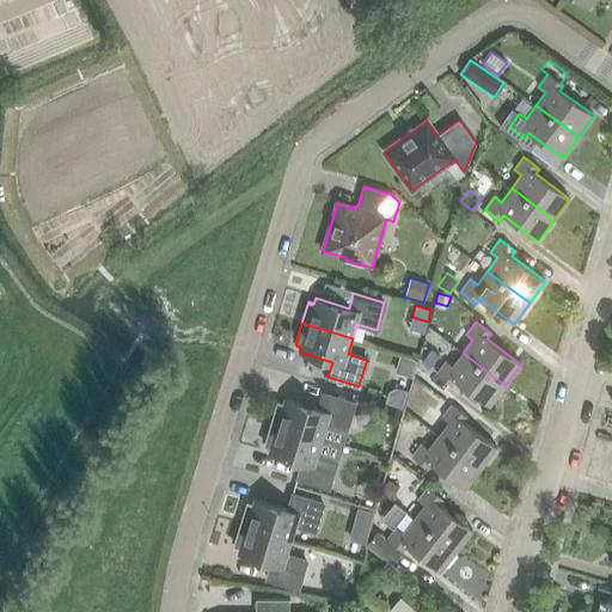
[(421,362),(429,368),(439,355),(430,349),(421,362)]
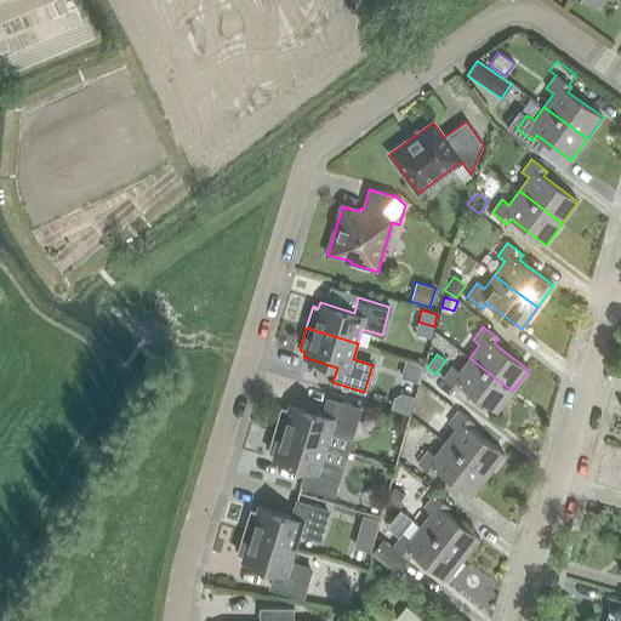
[(496,412),(512,391),(469,358),(460,371),(453,366),(443,380),(457,392),(462,386),(496,412)]
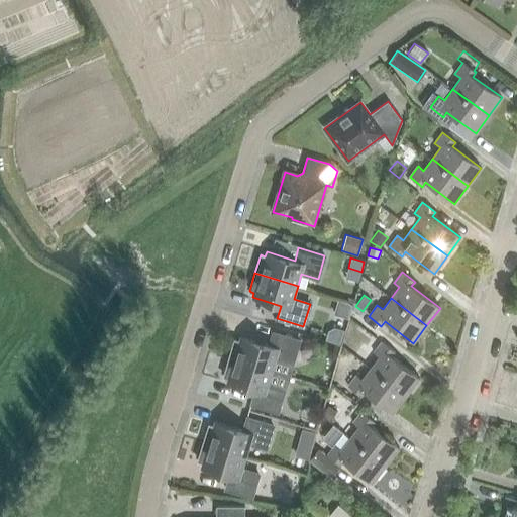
[(347,319),(351,305),(338,301),(334,315),(347,319)]
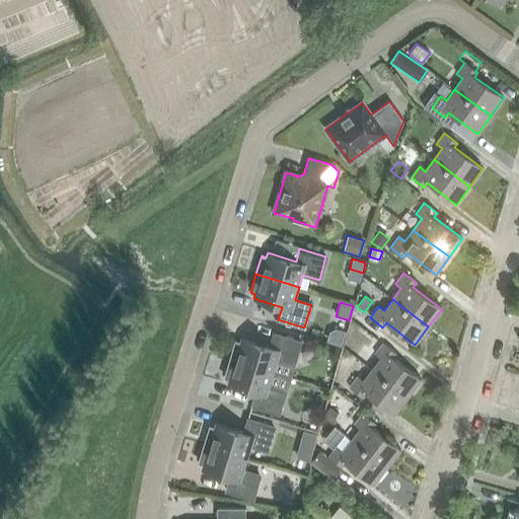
[(341,346),(345,331),(337,329),(329,331),(326,342),(341,346)]
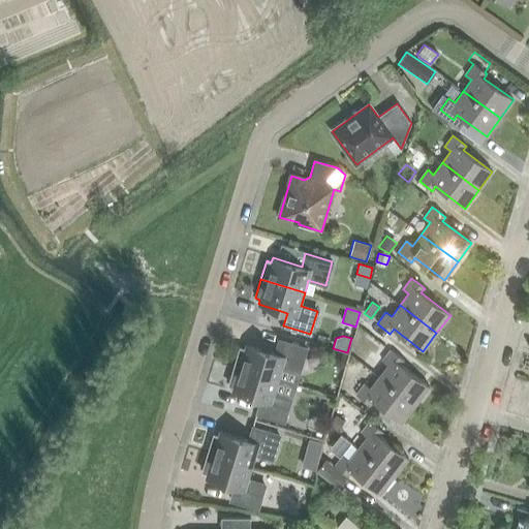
[(282,367),(299,372),(306,349),(279,341),(275,353),(246,345),(245,349),(240,348),(235,367),(278,380),(282,367)]
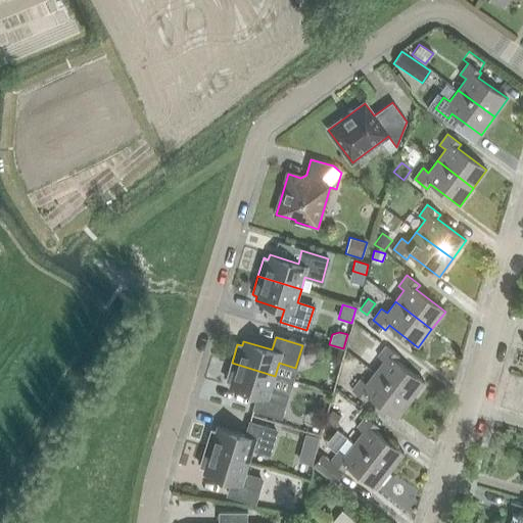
[(411,400),(424,382),(395,361),(399,355),(386,346),(378,357),(383,362),(375,373),(411,400)]
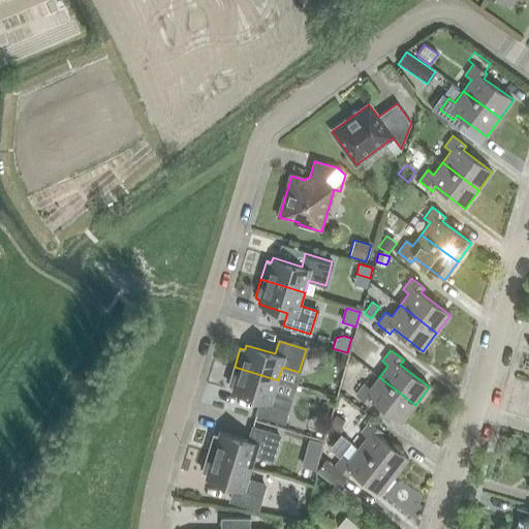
[(274,393),(278,380),(235,367),(228,385),(234,386),(231,392),(260,400),(257,413),(284,421),(290,398),(274,393)]
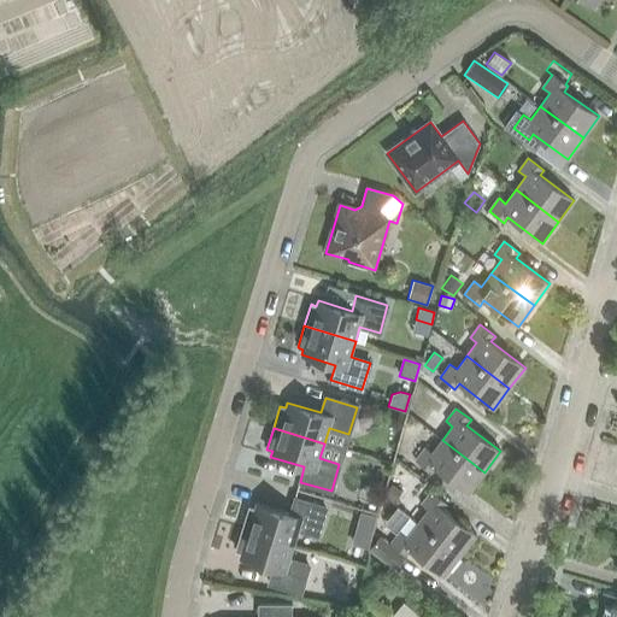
[(468,493),(485,472),(442,440),(432,453),(425,447),(415,460),(430,472),(434,468),(468,493)]
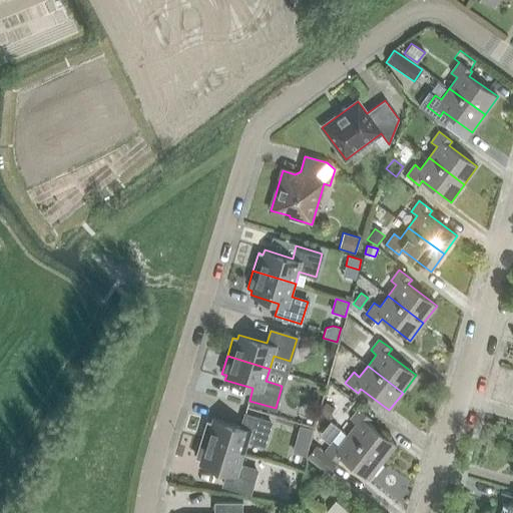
[(327,418),(334,409),(325,403),(319,412),(327,418)]
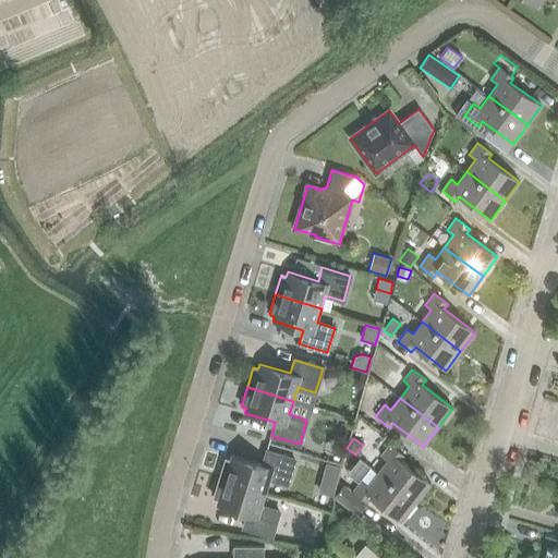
[(417,500),(431,484),(400,460),(403,456),(390,445),(380,457),(387,461),(379,471),(417,500)]
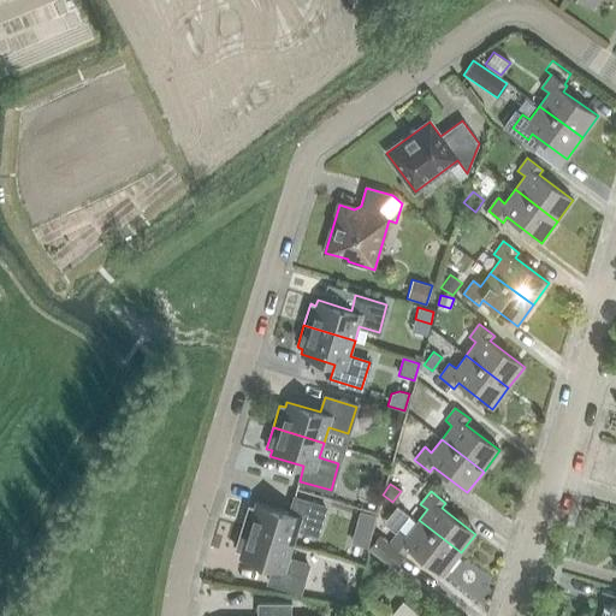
[(317,534),(325,508),(294,498),(289,513),(255,503),(254,508),(248,507),(242,528),(292,544),(297,528),(317,534)]
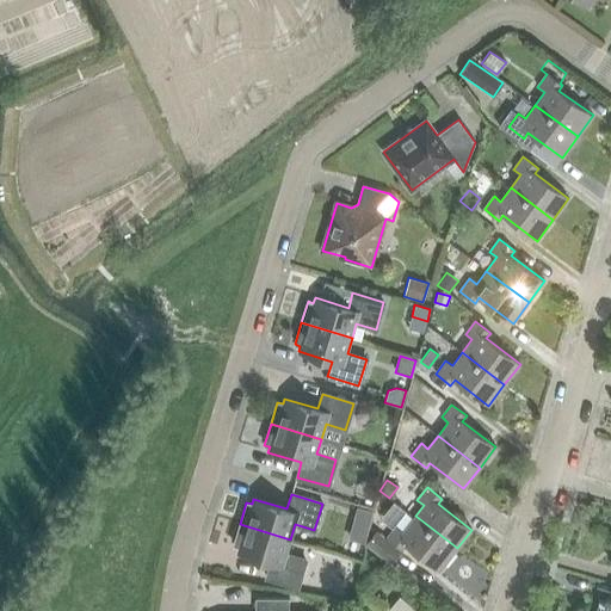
[(352,523),(369,528),(374,511),(357,506),(352,523)]
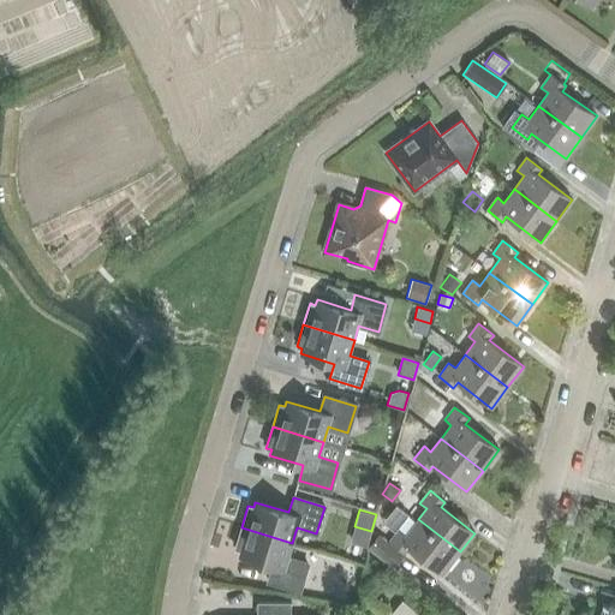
[(441,575),(460,551),(418,519),(406,535),(399,530),(389,542),(378,535),(366,549),(393,569),(408,549),(441,575)]
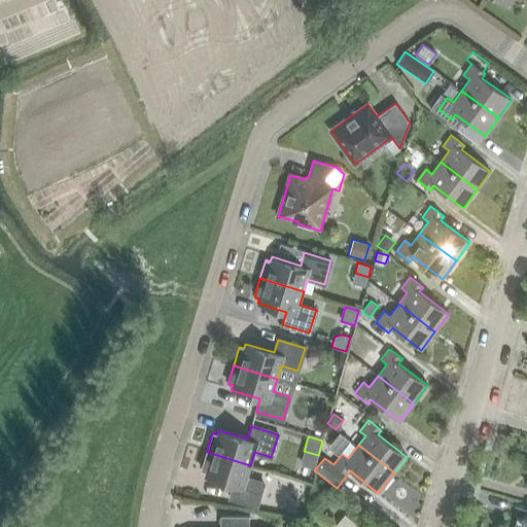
[(246,478),(250,465),(207,452),(201,470),(206,471),(205,477),(234,485),(230,498),(256,506),(264,483),(246,478)]
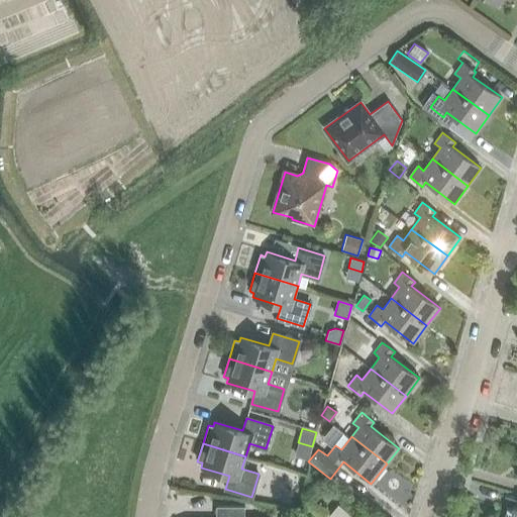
[(309,497),(314,502),(323,492),(317,487),(309,497)]
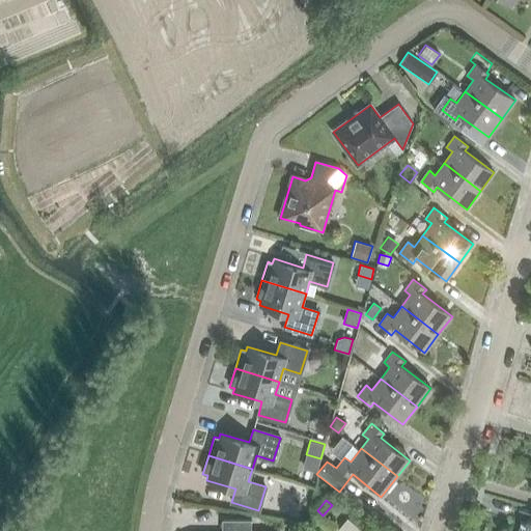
[(362,530),(347,519),(337,530),(338,530),(362,530)]
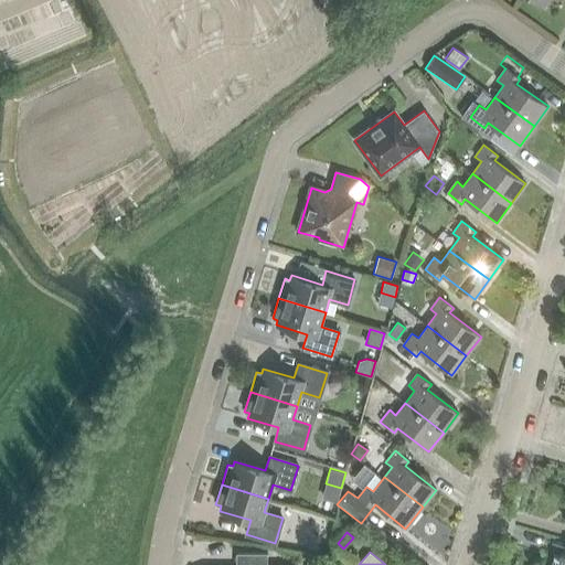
[(266,564),(267,553),(236,553),(235,564),(266,564)]
